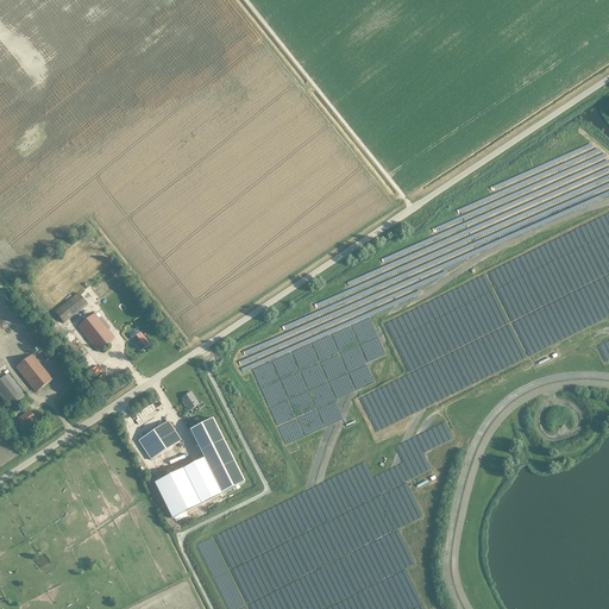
[(64,324),(87,305),(79,294),(55,313),(64,324)]
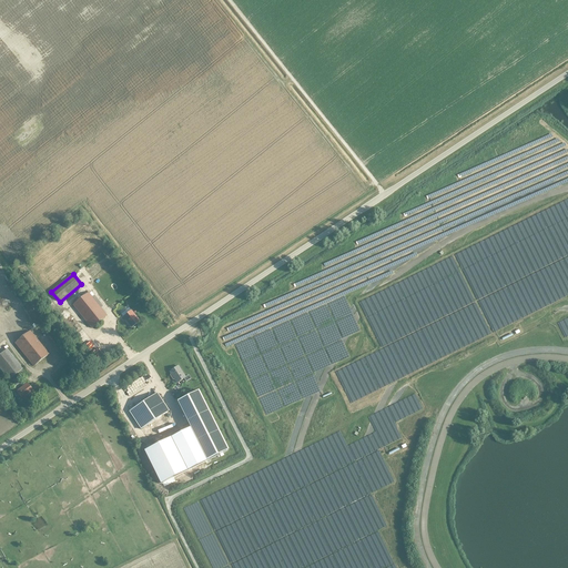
[(91,328),(107,316),(88,293),(73,305),(91,328)]
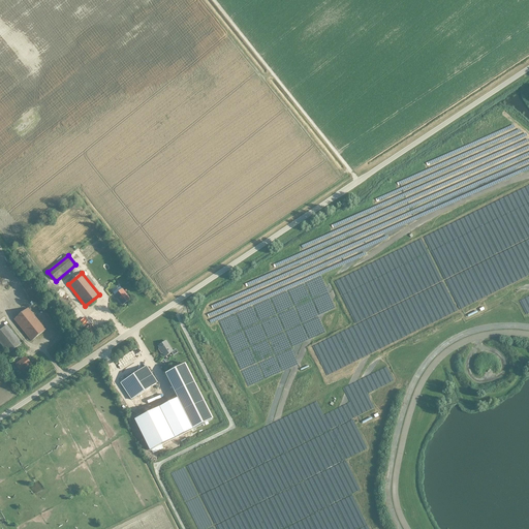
[(123,305),(130,300),(122,289),(115,296),(123,305)]
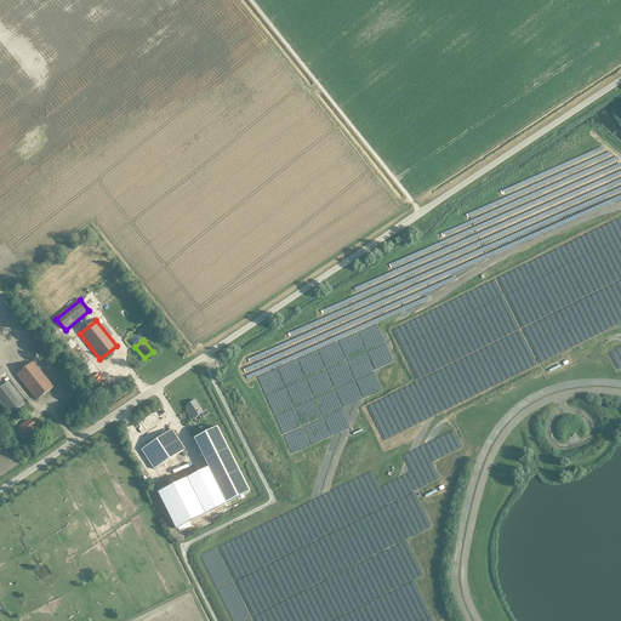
[(36,400),(52,389),(39,370),(35,364),(18,376),(36,400)]
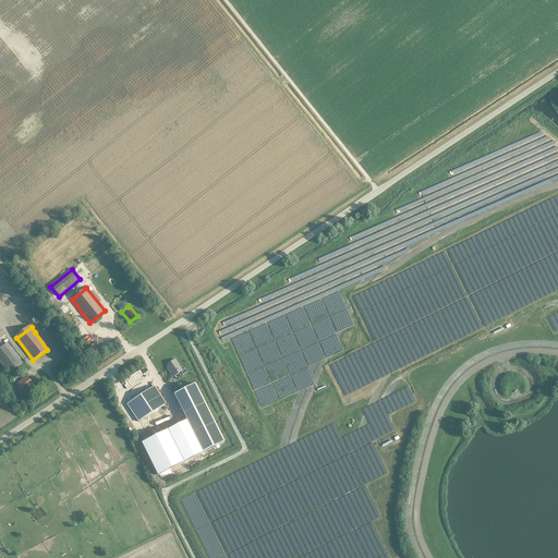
[(9,373),(24,362),(10,343),(0,350),(0,360),(9,372),(9,373)]
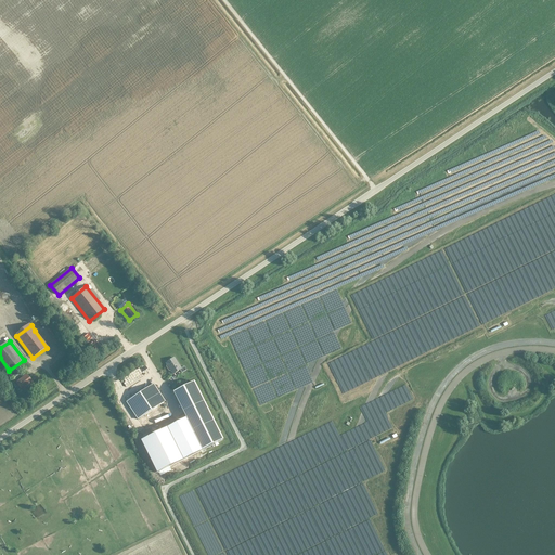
[(166,363),(167,365),(166,366),(169,371),(170,371),(172,374),(180,370),(182,373),(186,370),(184,366),(181,369),(175,358),(166,363)]
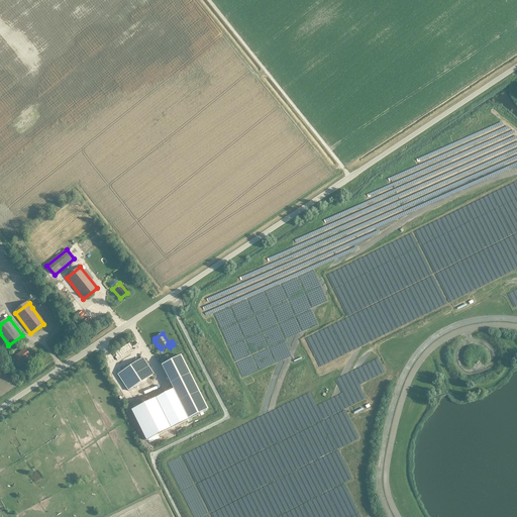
[(21,366),(30,357),(25,350),(15,357),(21,366)]
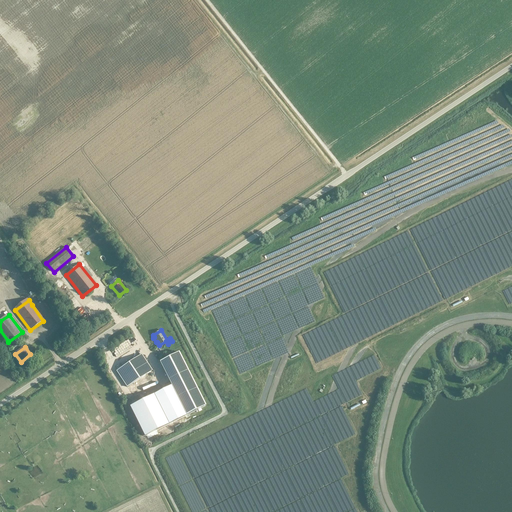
[(178,353),(160,362),(187,415),(205,406),(178,353)]
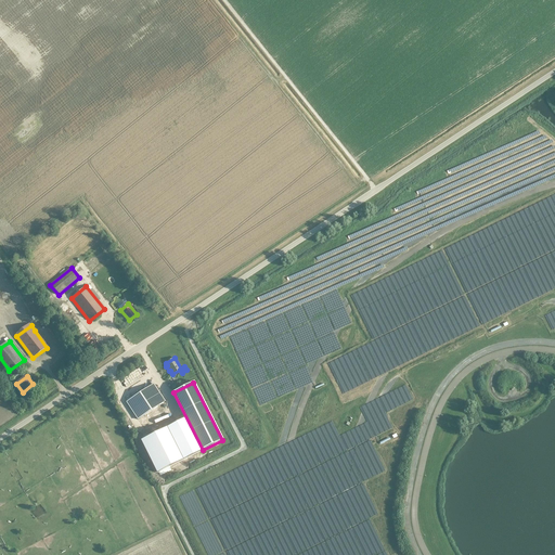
[(138,420),(153,410),(163,403),(165,401),(154,384),(126,402),(138,420)]
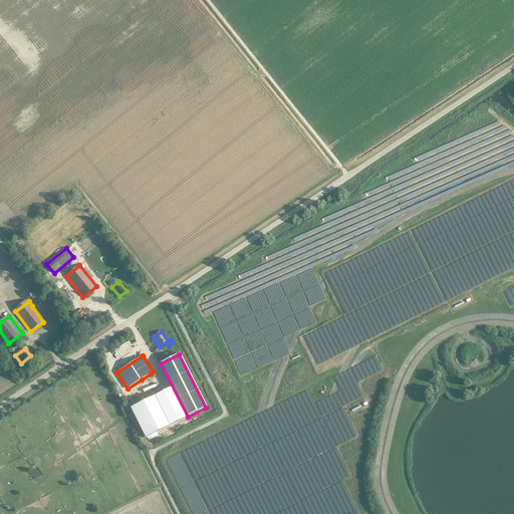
[(155,396),(132,408),(147,438),(170,426),(155,396)]
